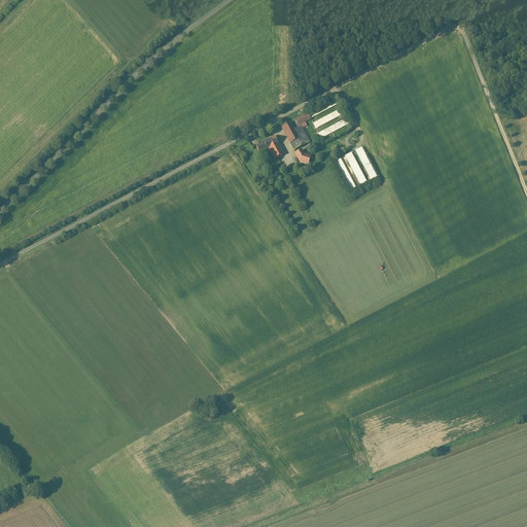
[(336,99),(308,113),(312,119),(339,105),(336,99)]
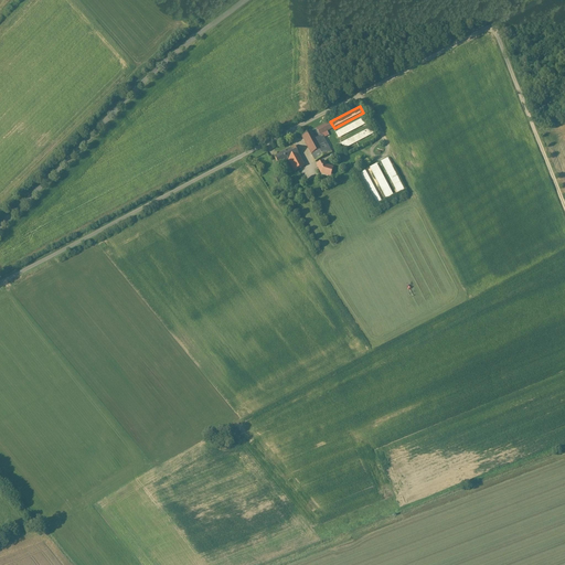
[(366,117),(336,132),(339,139),(370,124),(366,117)]
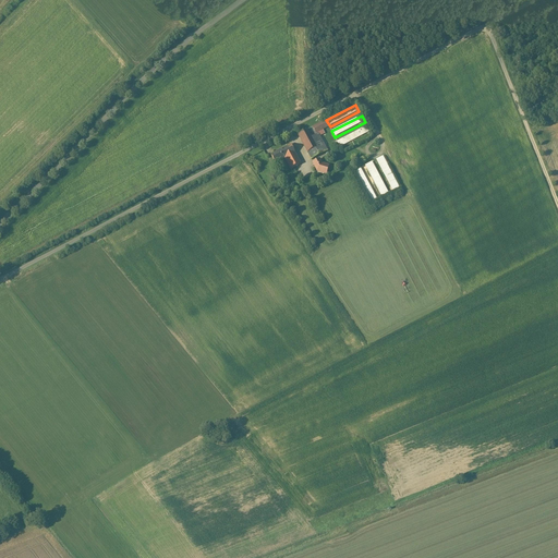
[(317,133),(329,126),(327,121),(299,135),(312,160),(327,152),(317,133)]
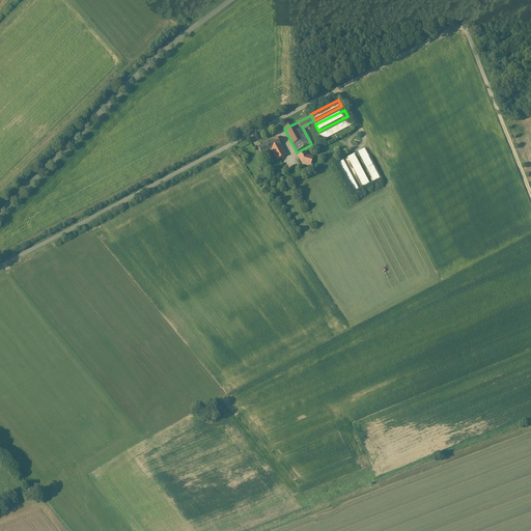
[(348,120),(320,135),(324,141),(353,126),(348,120)]
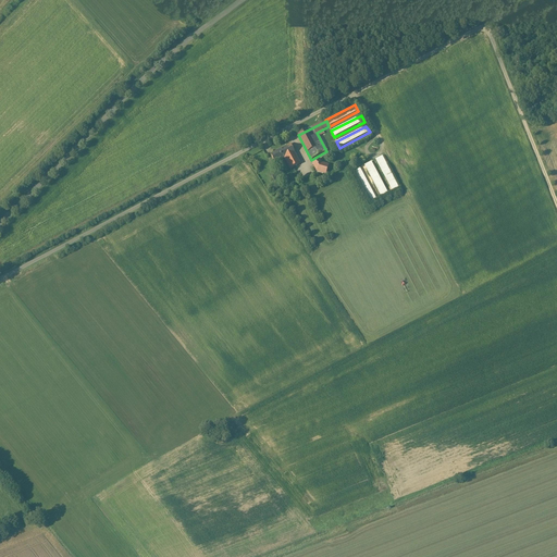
[(275,164),(285,159),(295,153),(289,145),(270,156),(275,164)]
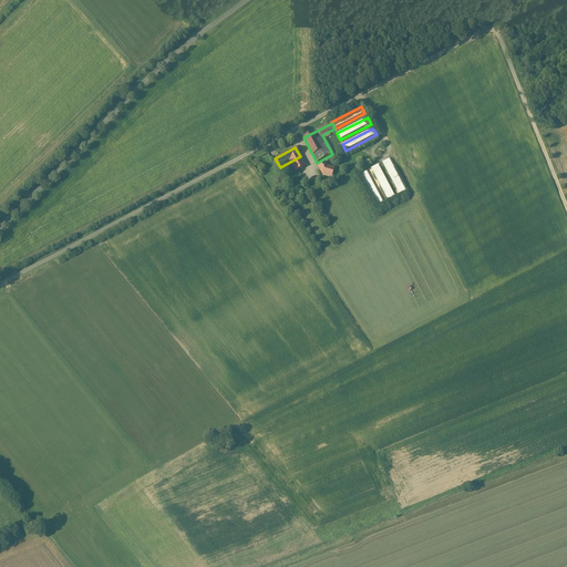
[(306,168),(300,156),(290,162),(296,173),(306,168)]
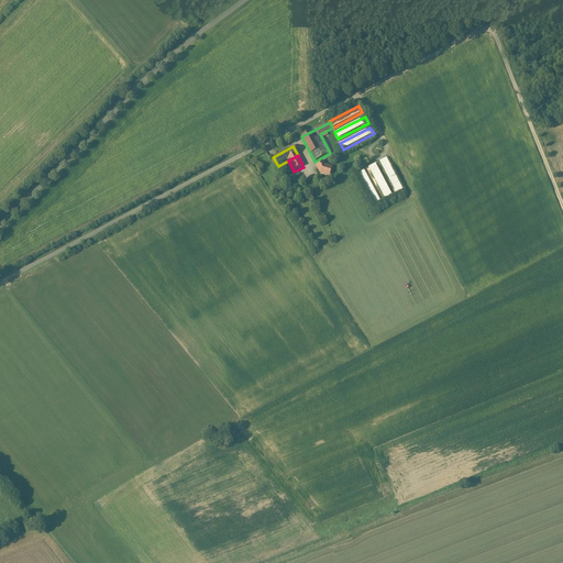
[(404,190),(386,158),(379,162),(397,195),(404,190)]
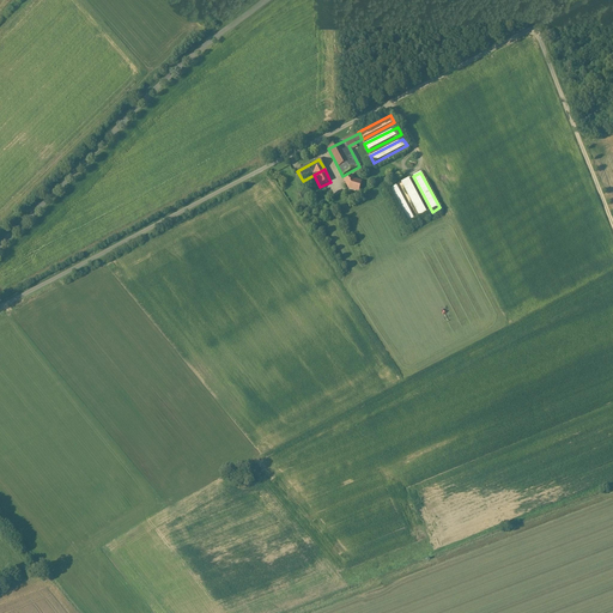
[(354,180),(352,175),(343,180),(349,189),(358,192),(362,182),(354,180)]
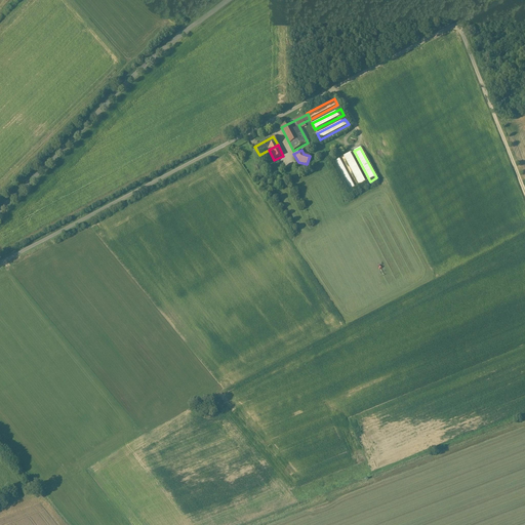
[(366,184),(350,153),(344,156),(360,187),(366,184)]
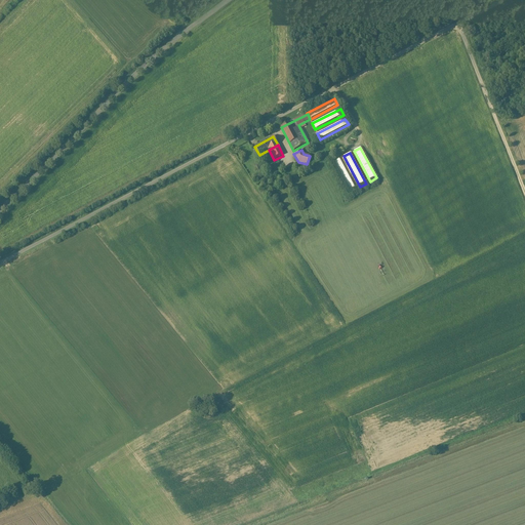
[(356,189),(338,157),(332,161),(350,193),(356,189)]
